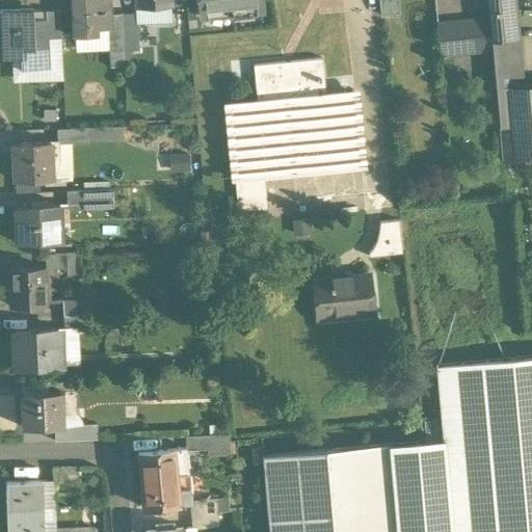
[(107,0),(71,0),(73,30),(108,28),(109,28),(108,16),(107,0)]
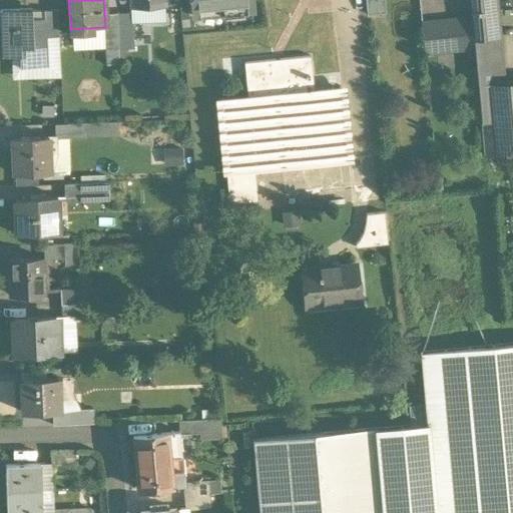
[(163,0),(129,0),(129,5),(130,5),(131,13),(131,17),(164,15),(163,0)]
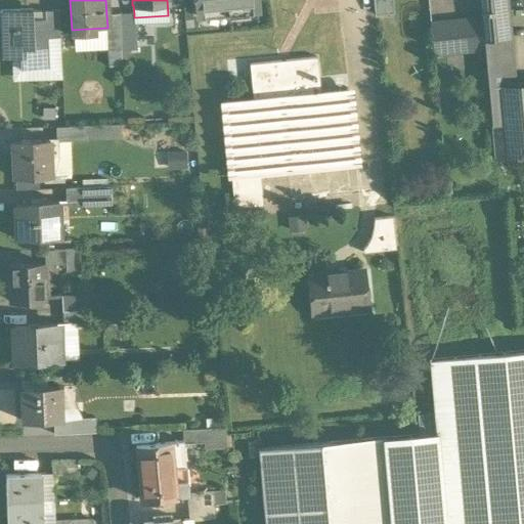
[(194,0),(195,14),(257,8),(256,0),(194,0)]
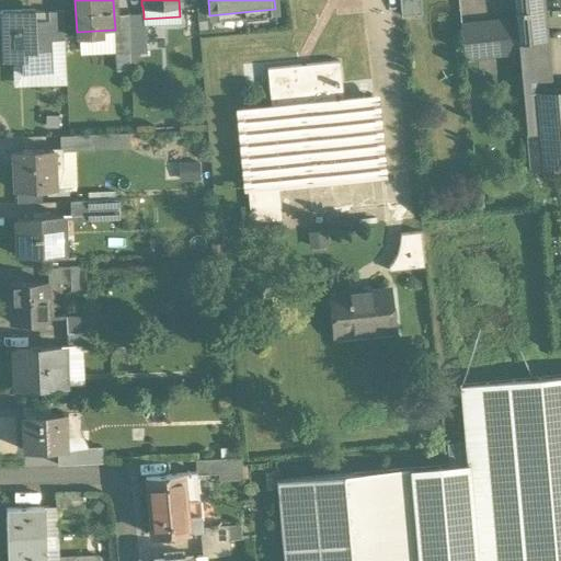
[(398,0),(400,16),(420,14),(418,0),(398,0)]
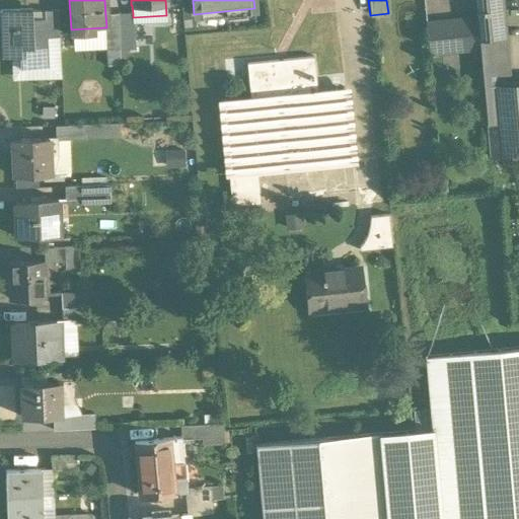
[(497,0),(474,0),(476,20),(478,43),(501,40),(497,0)]
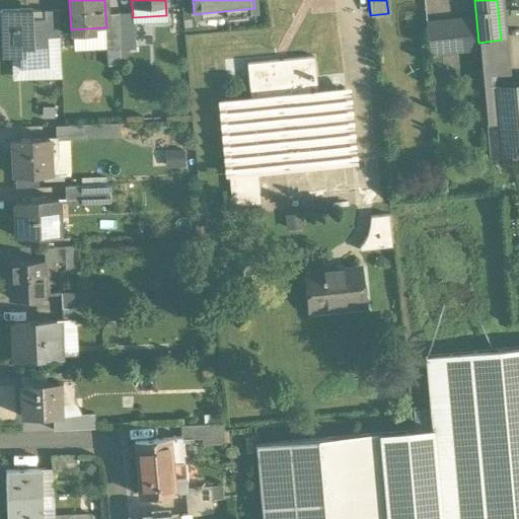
[(24,12),(3,13),(4,38),(1,38),(1,49),(18,48),(19,69),(48,68),(47,38),(46,11),(44,11),(45,19),(24,20),(24,12)]
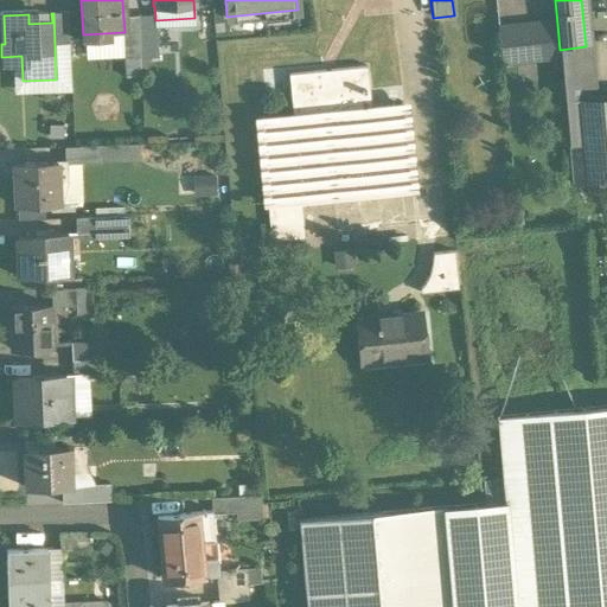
[(68,13),(53,13),(55,44),(69,44),(68,13)]
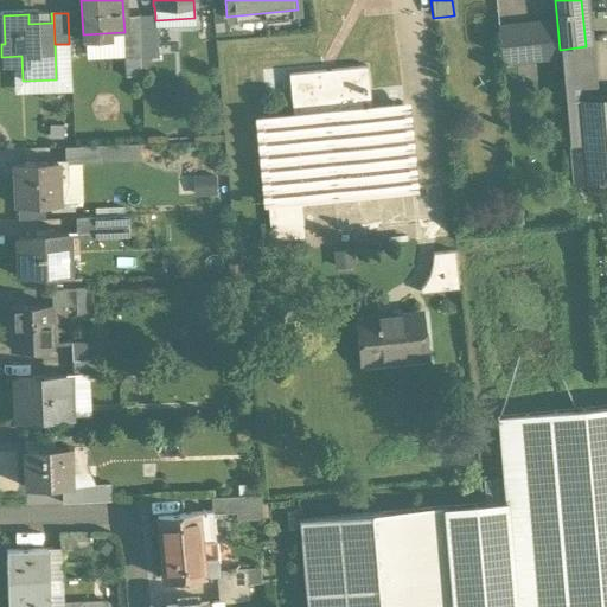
[(155,16),(138,17),(140,59),(157,58),(155,20),(155,16)]
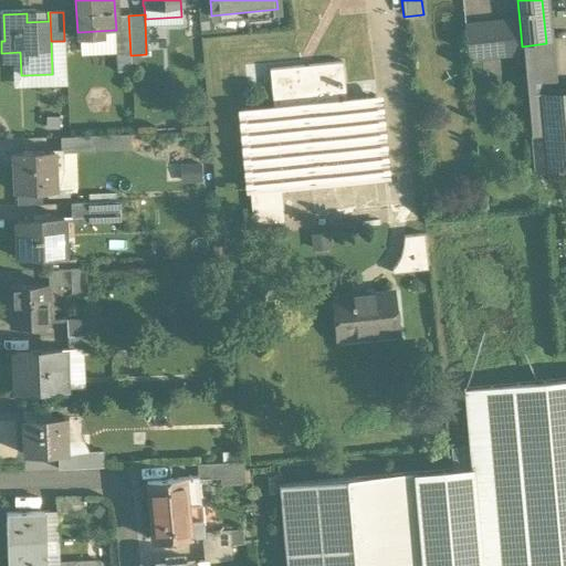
[(128,16),(115,17),(116,30),(115,30),(116,73),(130,72),(130,55),(128,16)]
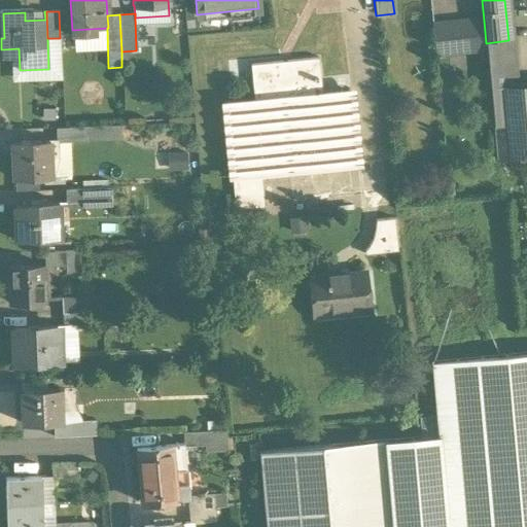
[(484,21),(432,26),(434,55),(487,49),(486,43),(484,21)]
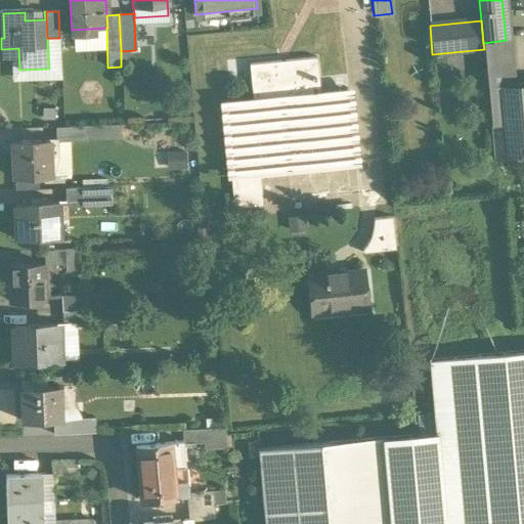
[(506,40),(483,43),(484,49),(495,165),(523,162),(523,89),(512,91),(506,40)]
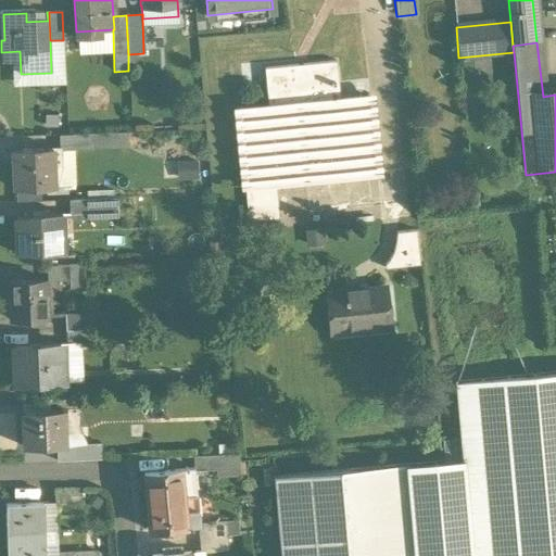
[(336,62),(264,68),(267,108),(340,100),(336,62)]
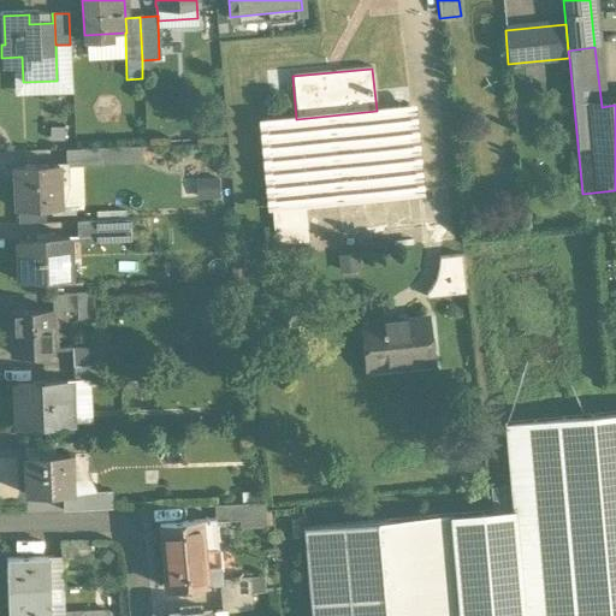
[(296,119),(264,123),(271,207),(304,203),(418,191),(409,108),(377,111),(296,119)]
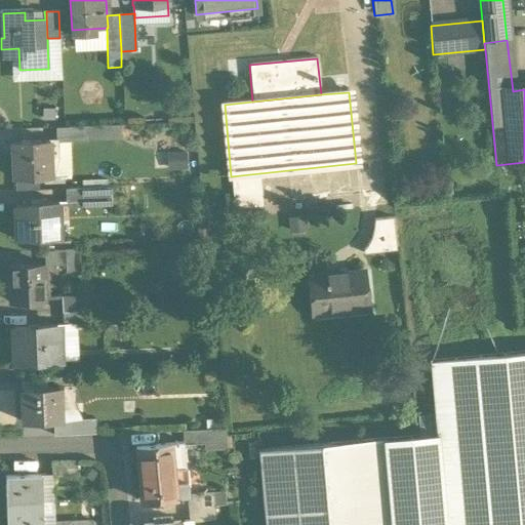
[(119,125),(64,128),(62,128),(63,142),(120,139),(119,125)]
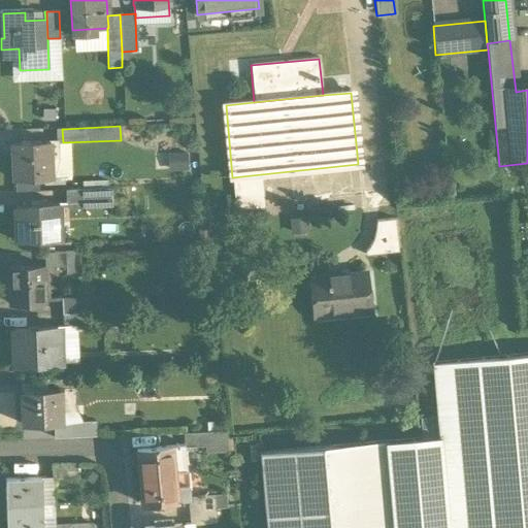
[(57,141),(12,143),(13,179),(51,178),(50,159),(58,159),(57,141)]
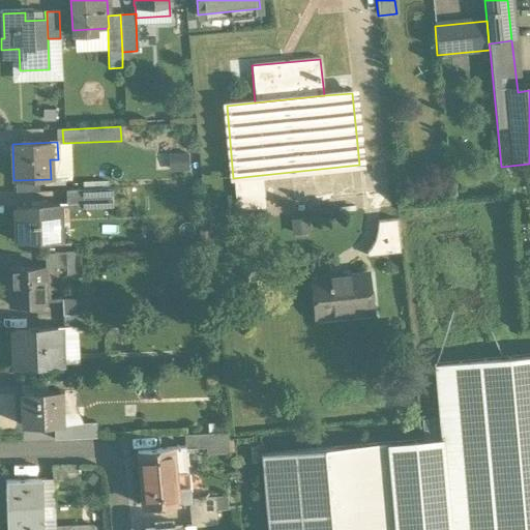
[(262,175),(233,178),(236,211),(265,208),(262,175)]
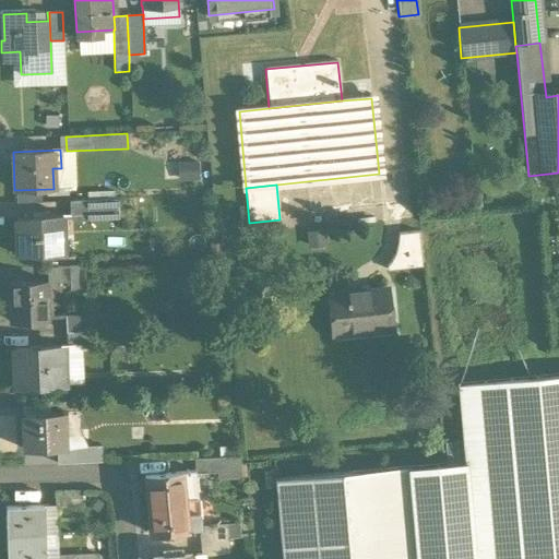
[(114,200),(70,202),(70,221),(115,218),(114,200)]
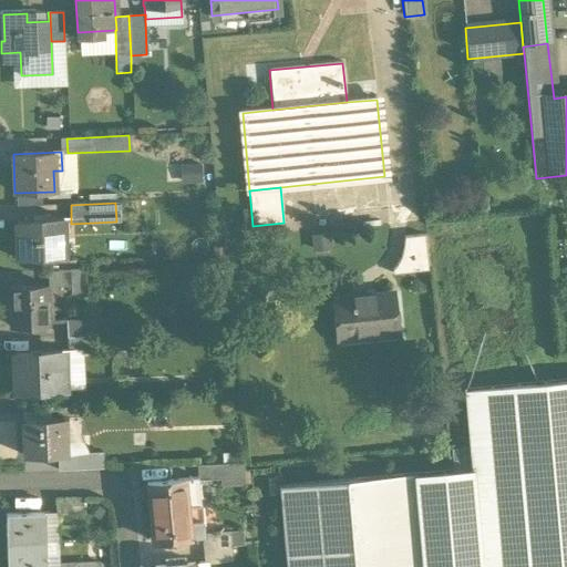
[(62,218),(32,219),(32,222),(16,222),(17,259),(64,258),(62,218)]
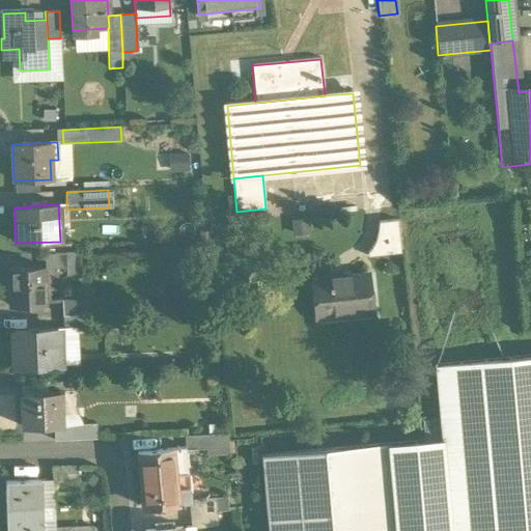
[(397,221),(379,223),(378,229),(375,240),(371,248),(367,254),(367,257),(400,253),(397,221)]
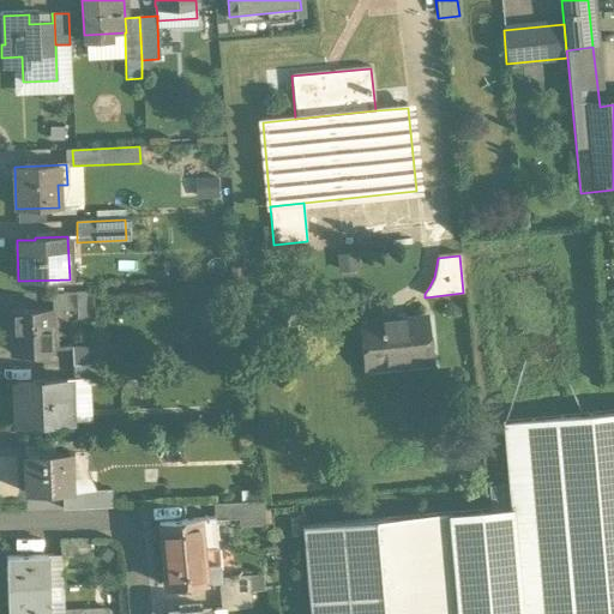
[(92,293),(52,295),(53,311),(77,311),(77,319),(94,318),(92,293)]
